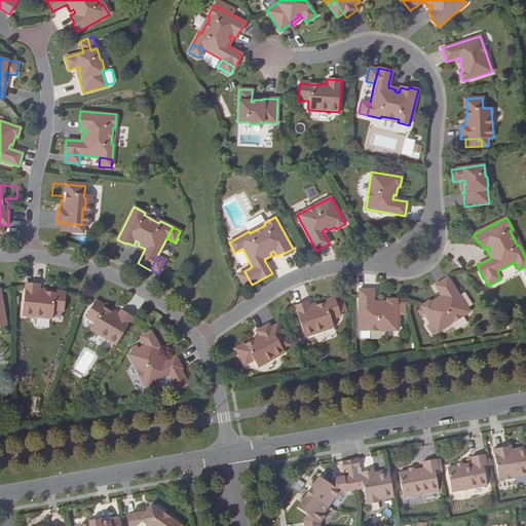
[(429,301),(421,306),(438,333),(470,311),(447,277),(436,286),(444,298),(440,300),(438,298),(430,303),(429,301)]
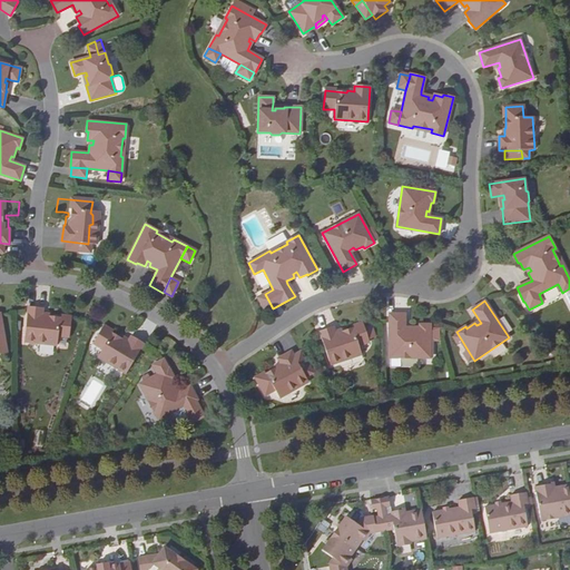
[(49,317),(49,315),(42,315),(43,310),(28,307),(25,342),(57,346),(58,336),(69,337),(71,320),(49,317)]
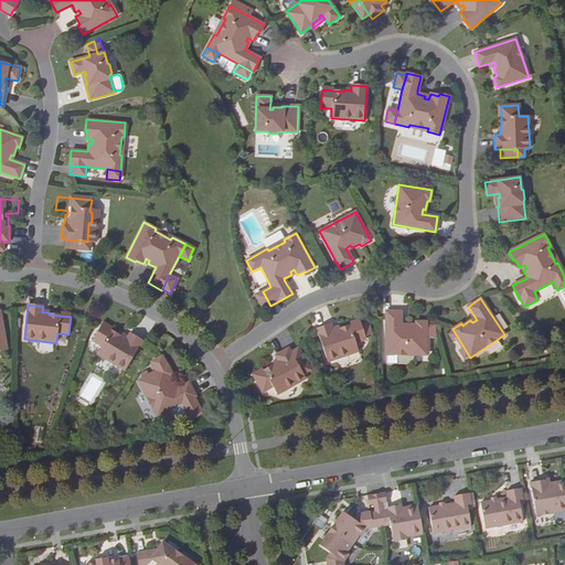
[(401,311),(386,311),(385,355),(426,355),(426,321),(416,321),(415,324),(406,324),(406,327),(401,327),(401,311)]
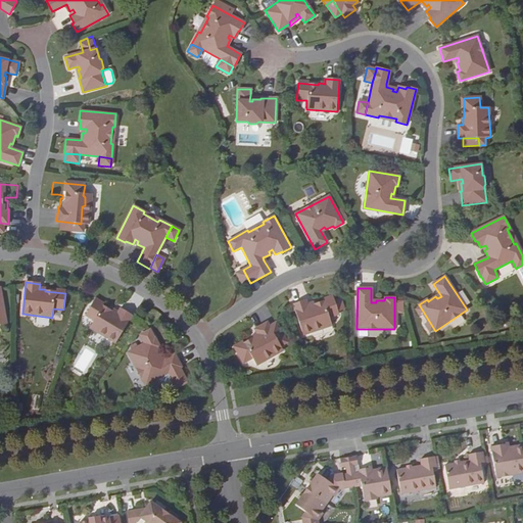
[(314,302),(314,303),(315,304),(333,298),(332,296),(314,302)]
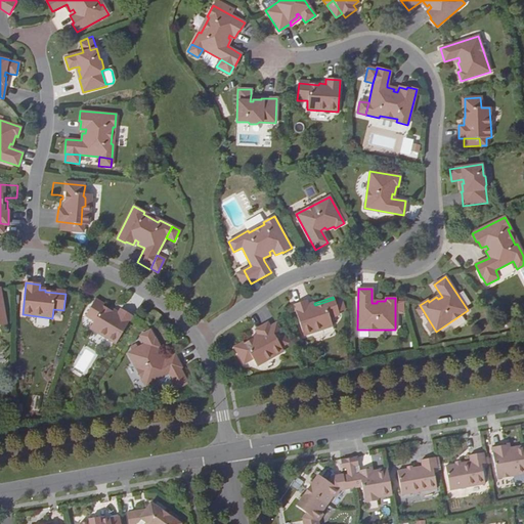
[(95,299),(94,302),(112,312),(112,311),(113,309),(95,299)]
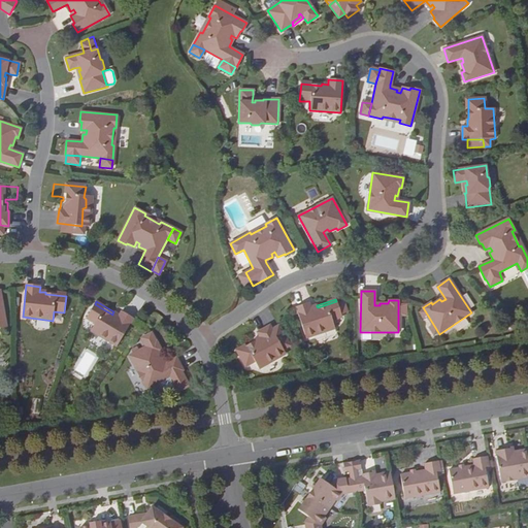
[(318,307),(317,306),(310,308),(308,303),(296,308),(305,338),(335,329),(332,321),(342,318),(336,301),(318,307)]
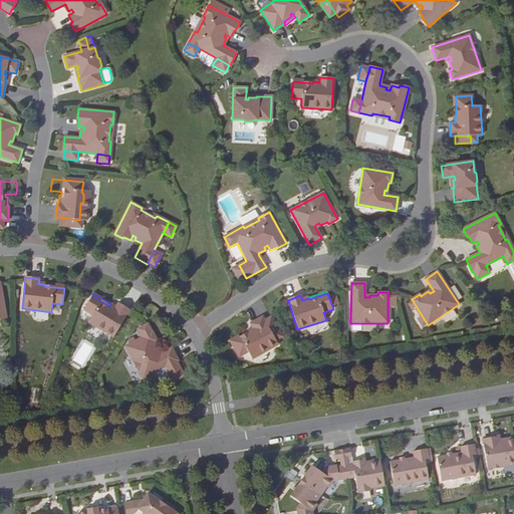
[(109,306),(92,296),(84,310),(91,315),(88,322),(114,337),(130,310),(117,303),(115,308),(109,305),(109,306)]
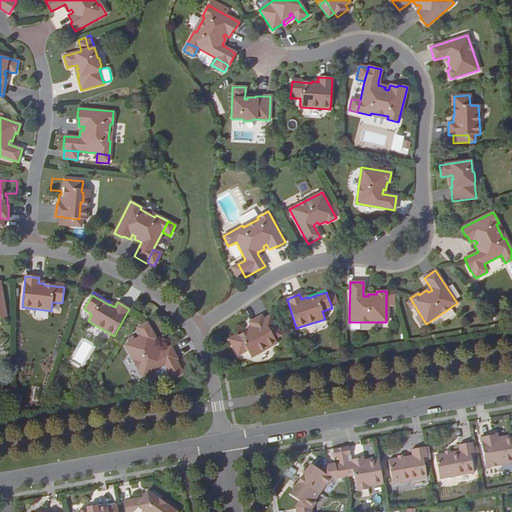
[(248,324),(247,325),(236,331),(247,352),(261,344),(263,345),(270,341),(271,338),(280,333),(265,306),(253,312),(256,317),(259,322),(256,323),(255,321),(249,325),(248,324)]
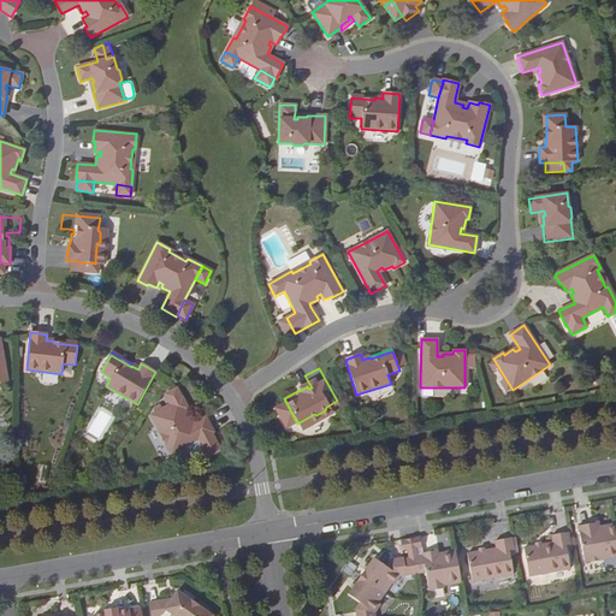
[(295,388),(297,391),(298,390),(300,391),(307,386),(308,389),(312,388),(308,381),(295,388)]
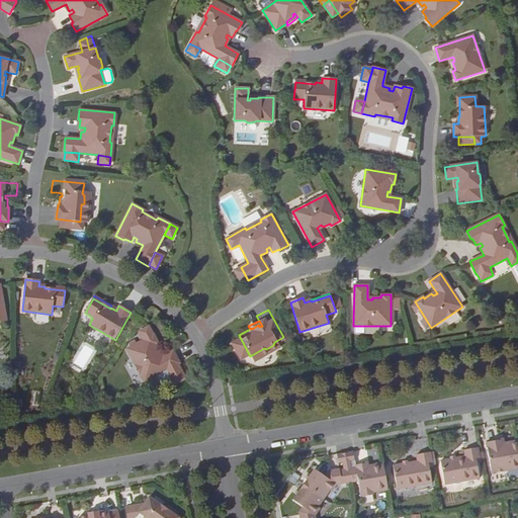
[(154,335),(126,350),(144,382),(179,363),(172,351),(160,357),(158,354),(160,352),(156,345),(158,343),(154,335)]
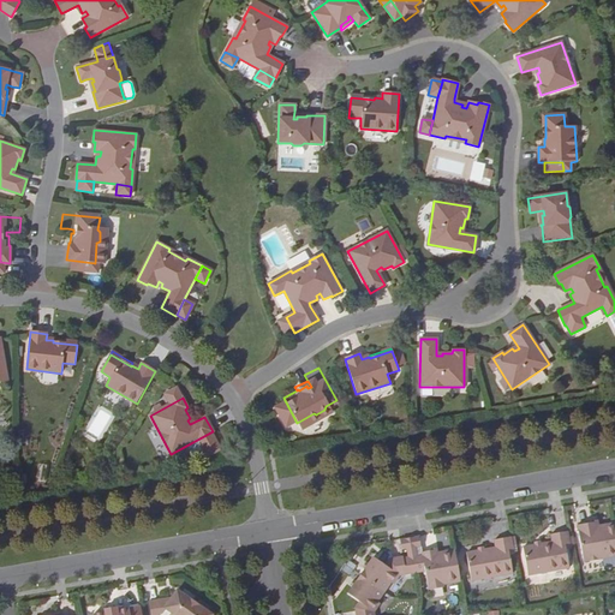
[(584,562),(614,555),(614,521),(597,525),(598,529),(595,530),(592,521),(577,525),(584,562)]
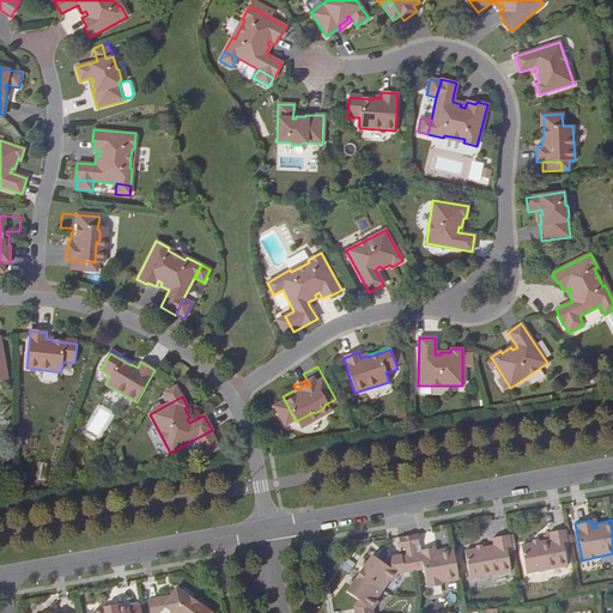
[(569,547),(565,529),(548,533),(550,540),(540,542),(532,544),(521,545),(526,572),(568,565),(564,547),(569,547)]
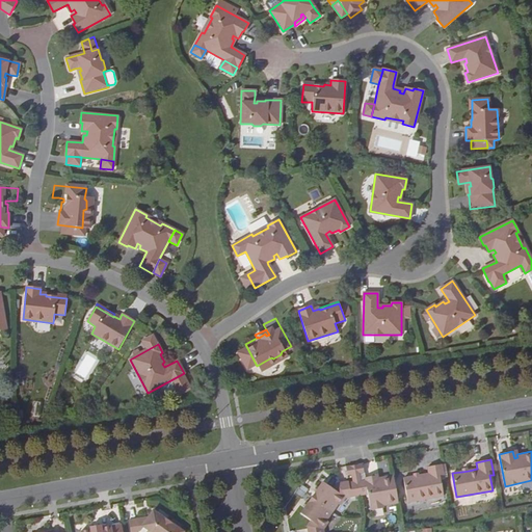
[(348,462),(345,463),(347,472),(364,469),(362,460),(358,460),(360,467),(349,469),(348,462)]
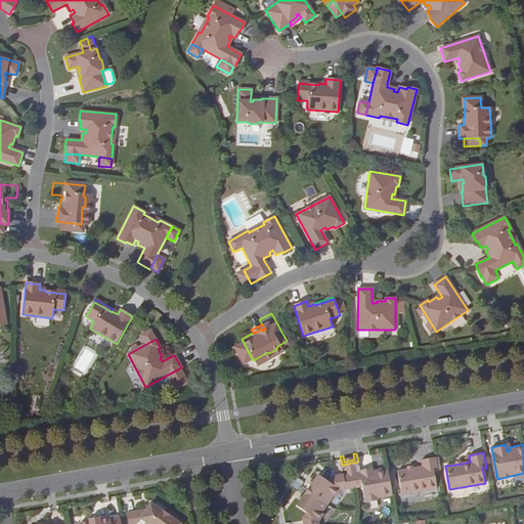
[(438,473),(435,457),(421,460),(422,467),(412,468),(406,469),(396,471),(400,494),(436,488),(434,473),(438,473)]
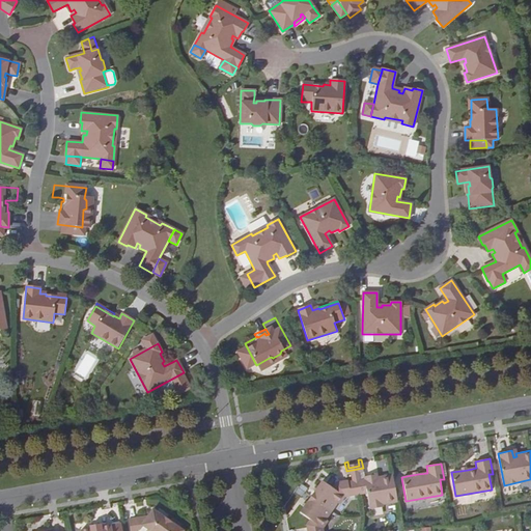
[(361,480),(359,472),(355,473),(359,495),(367,493),(364,479),(361,480)]
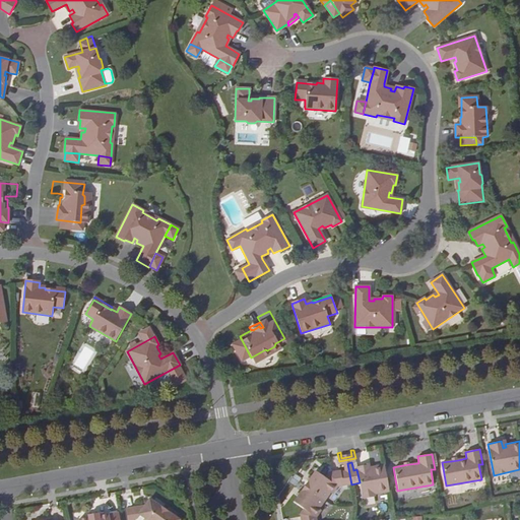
[(341,472),(340,471),(328,473),(325,478),(315,471),(311,478),(313,479),(311,481),(309,480),(305,486),(325,501),(335,485),(337,486),(343,485),(351,484),(347,463),(343,464),(344,472),(341,472)]
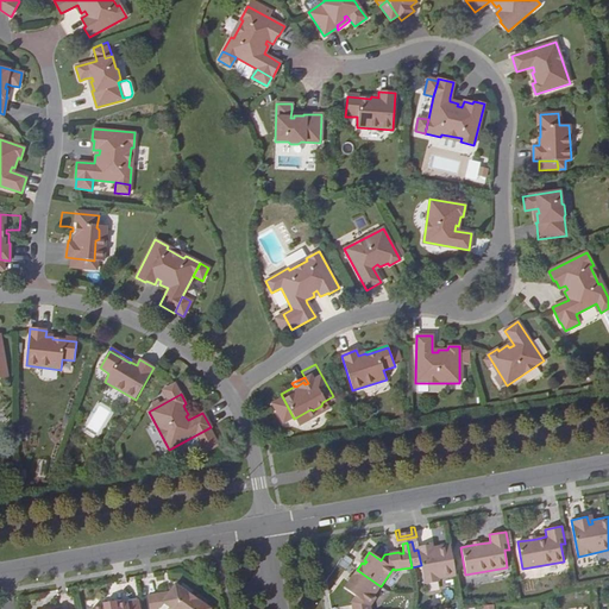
[(457,577),(451,545),(433,548),(434,552),(428,552),(427,546),(418,547),(418,550),(421,565),(424,584),(440,582),(439,579),(457,577)]
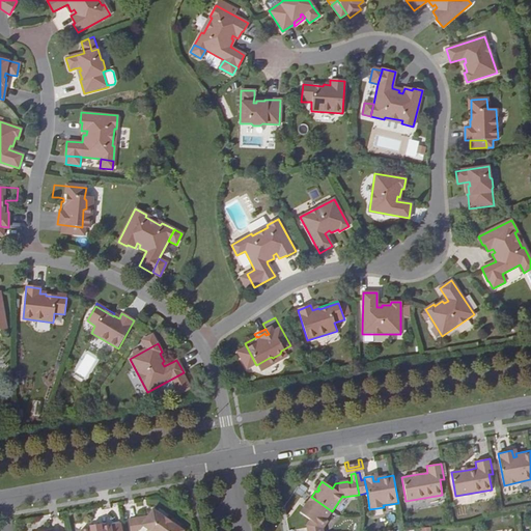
[(332,511),(311,497),(306,504),(308,505),(307,507),(305,506),(301,513),(311,521),(307,527),(307,530),(320,530),(323,530),(323,528),(320,527),(332,511)]
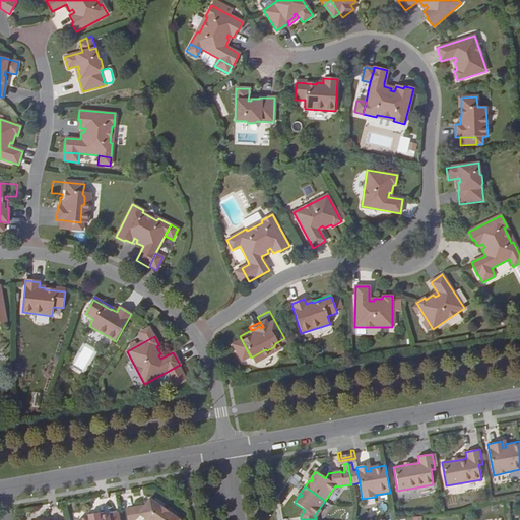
[(156,519),(165,509),(153,501),(151,504),(147,502),(145,504),(126,508),(128,519),(134,519),(139,514),(144,518),(142,519),(156,519)]
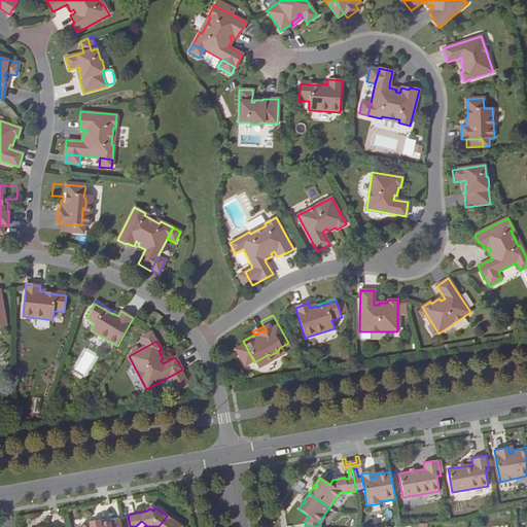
[(178,524),(167,516),(159,526),(176,526),(178,524)]
